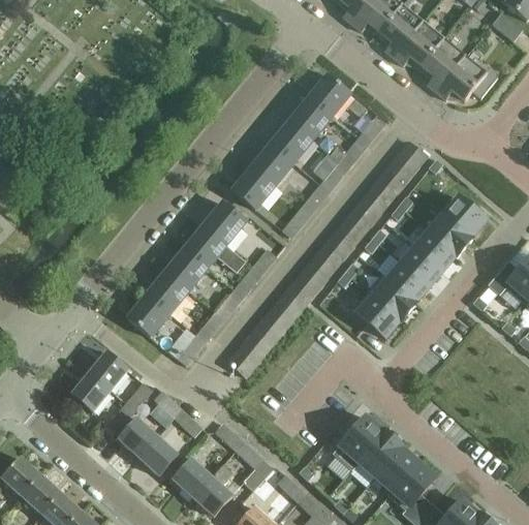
[(349,9),(343,18),(351,24),(370,0),(337,0),(349,9)]
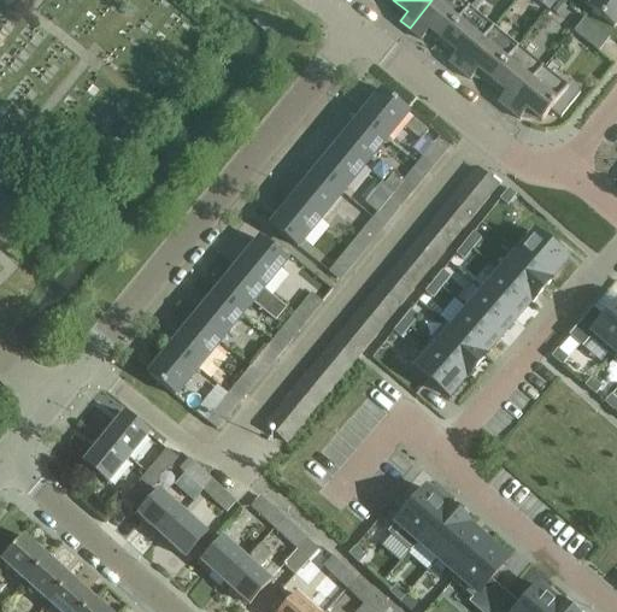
[(432,0),(410,28),(422,37),(429,29),(441,39),(468,6),(459,0),(432,0)]
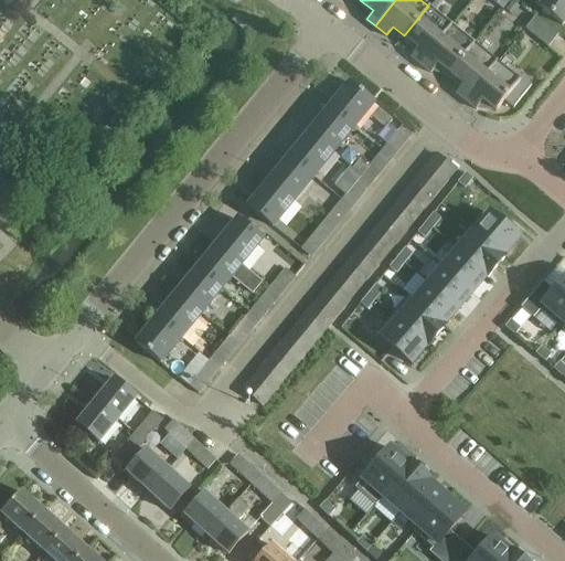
[(564,19),(564,0),(514,0),(518,2),(519,0),(534,0),(563,23),(564,19)]
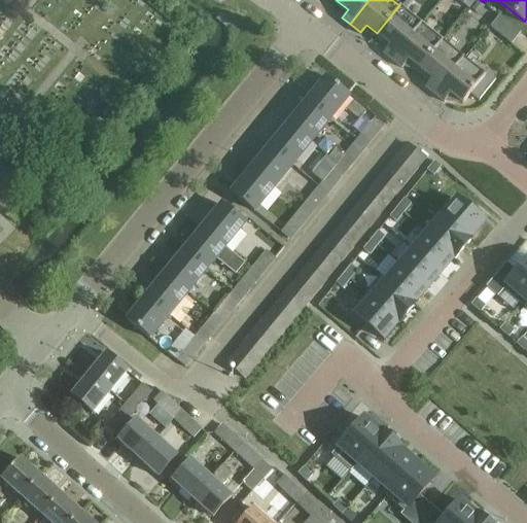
[(389,43),(383,51),(392,58),(421,23),(399,5),(377,33),(389,43)]
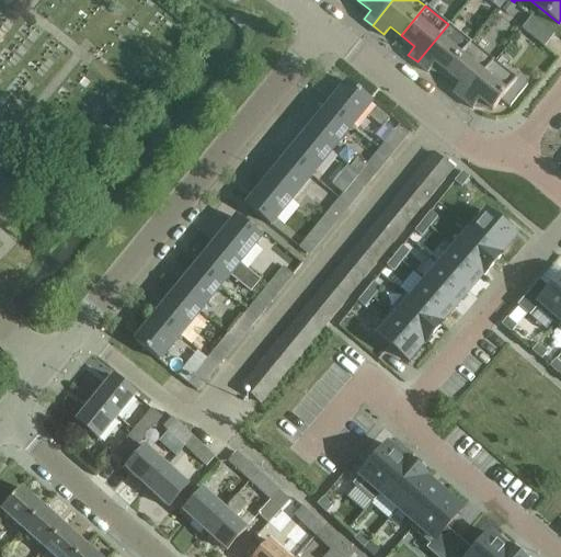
[(553,33),(537,19),(531,14),(522,26),(544,45),(553,33)]
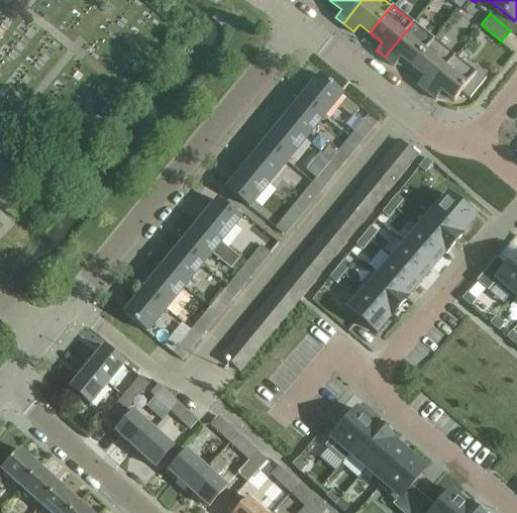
[(434,39),(413,22),(385,57),(394,65),(400,58),(412,67),(434,39)]
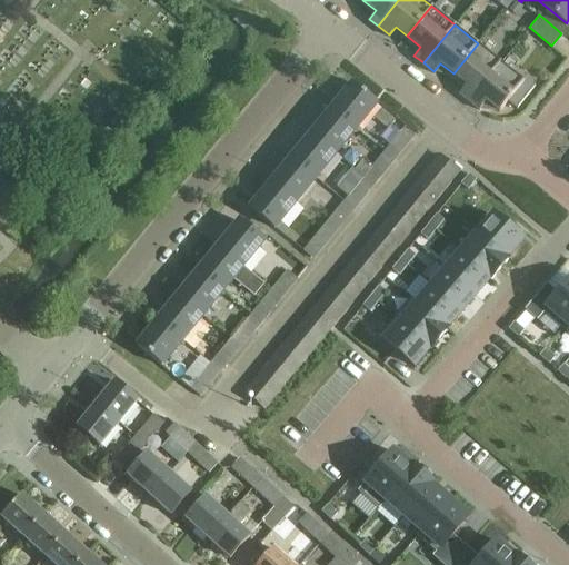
[(500,61),(478,43),(453,73),(466,83),(459,92),(469,100),(500,61)]
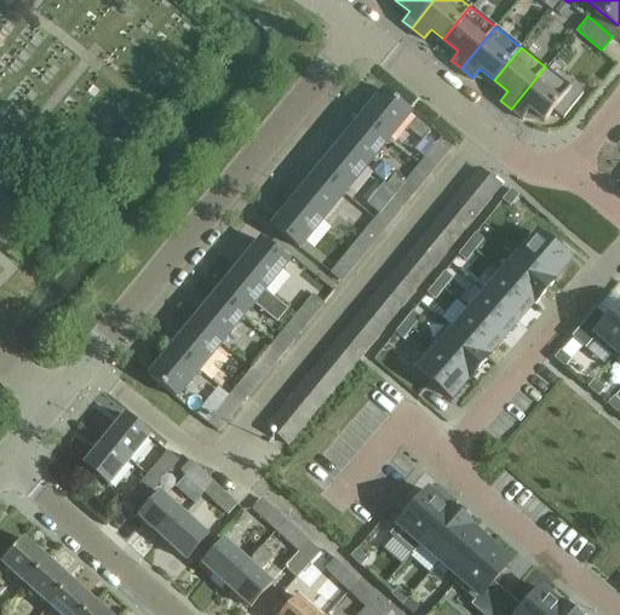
[(511,109),(522,118),(529,109),(544,120),(554,109),(563,118),(564,116),(563,115),(583,91),(581,86),(578,82),(573,84),(572,82),(569,86),(545,67),(511,109)]
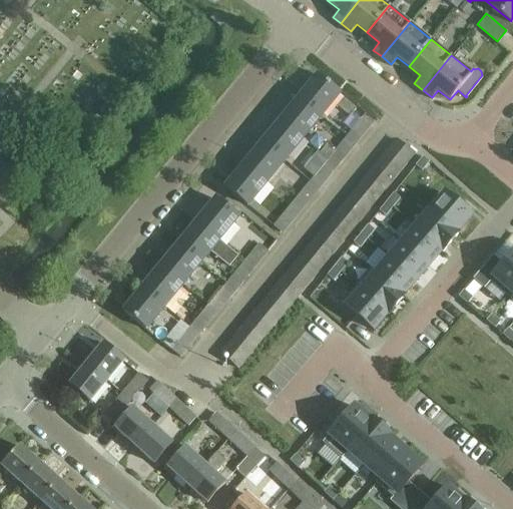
[(318,74),(300,97),(321,114),(339,91),(318,74)]
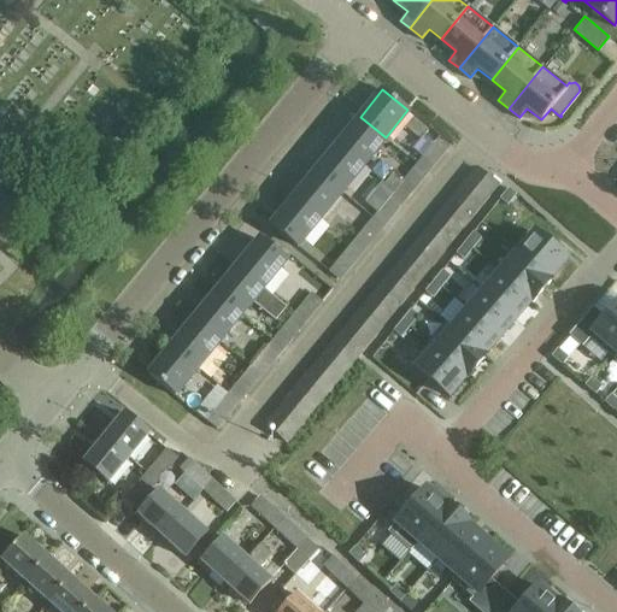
[(450,143),(413,115),(401,130),(416,142),(412,147),(422,156),(416,163),(427,171),(450,143)]
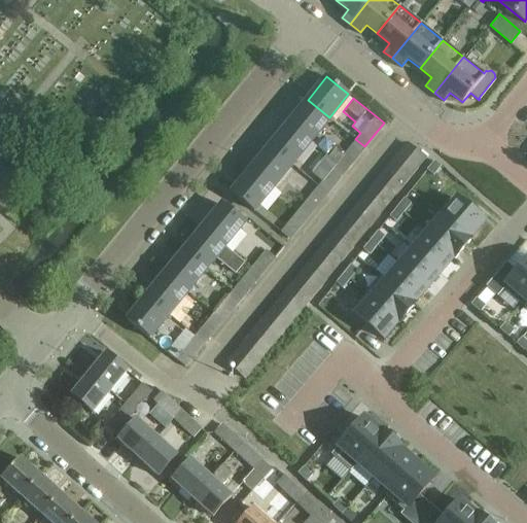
[(308,100),(288,123),(311,140),(329,117),(308,100)]
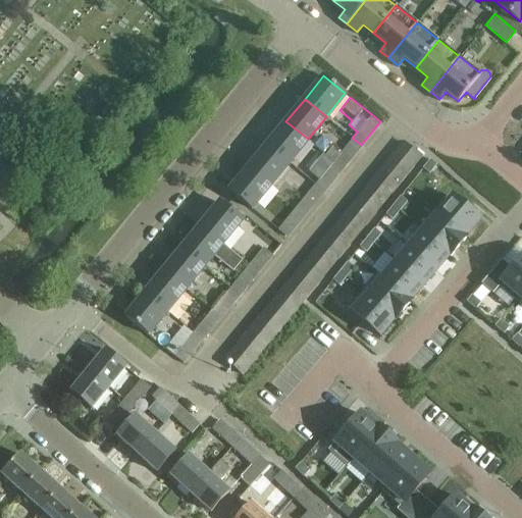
[(285,121),(267,144),(290,161),(308,139),(285,121)]
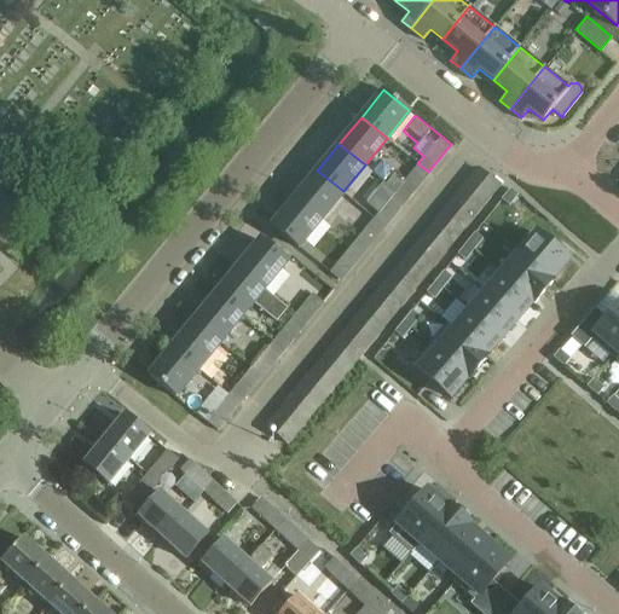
[(417,163),(404,180),(394,172),(386,181),(406,198),(428,172),(417,163)]
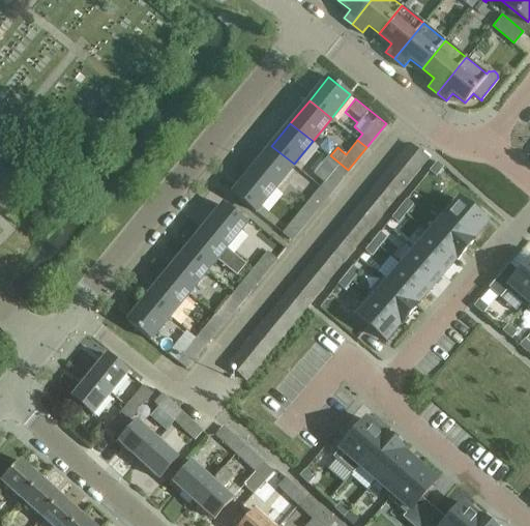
[(428,157),(409,142),(401,152),(419,168),(428,157)]
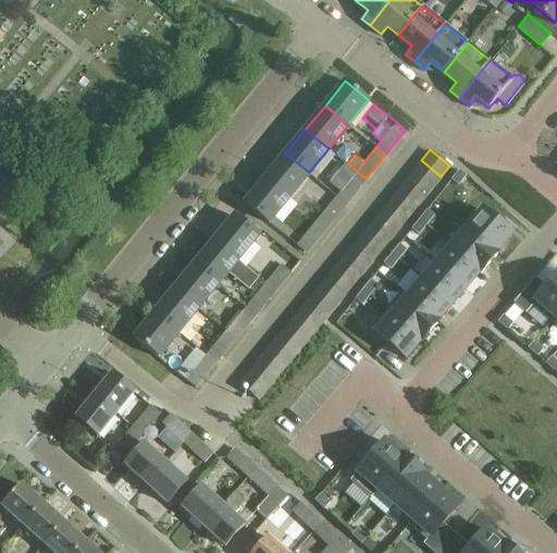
[(285,154),(265,177),(288,196),(309,172),(285,154)]
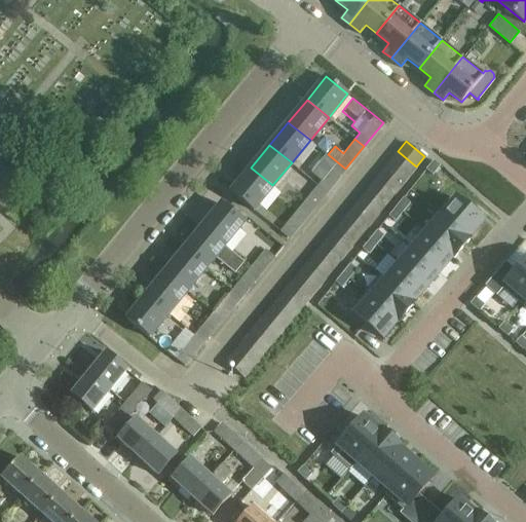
[(416,166),(398,151),(390,160),(409,176),(416,166)]
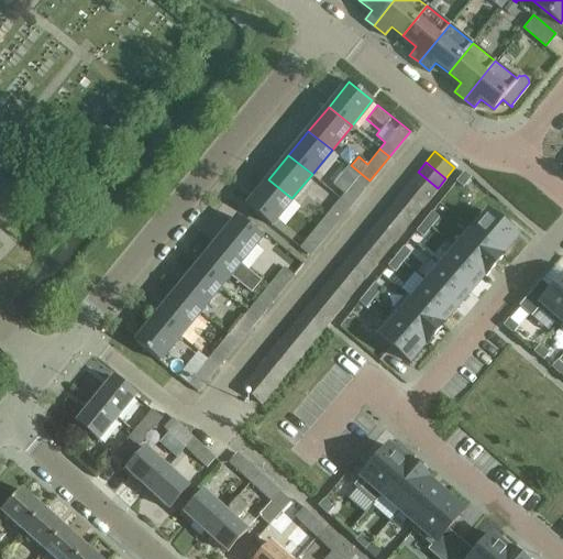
[(370,181),(351,165),(351,166),(349,165),(330,188),(340,197),(350,205),(370,181)]
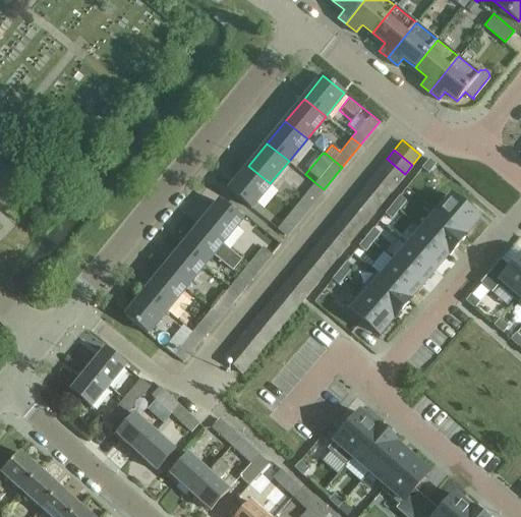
[(436,163),(429,157),(421,166),(428,172),(436,163)]
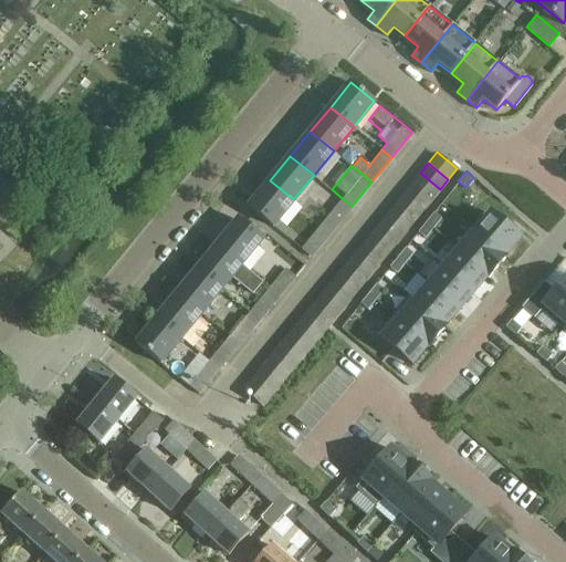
[(440,189),(420,173),(411,184),(431,200),(440,189)]
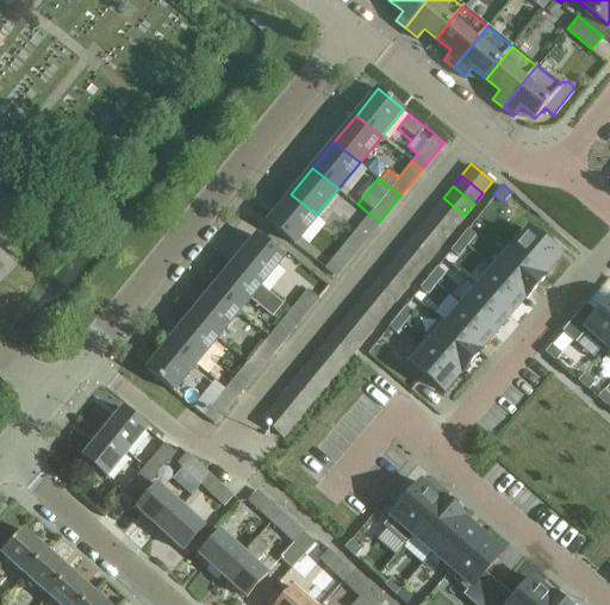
[(316,214),(291,194),(269,220),(294,242),(316,214)]
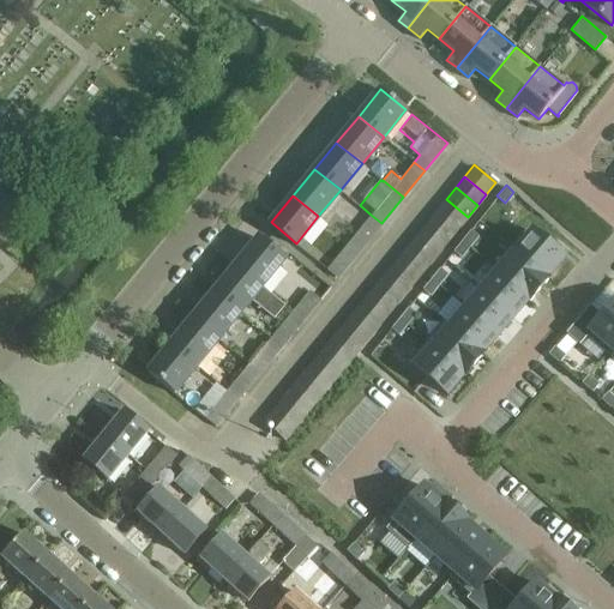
[(468,217),(446,199),(437,210),(459,228),(468,217)]
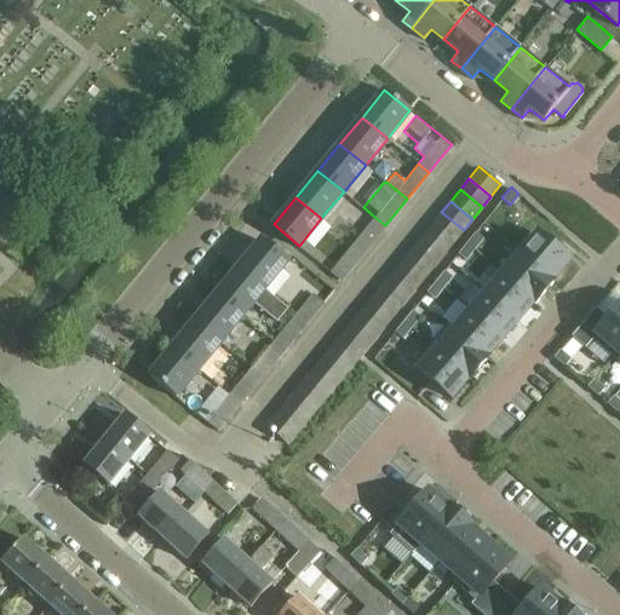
[(464,230),(441,212),(432,223),(454,241),(464,230)]
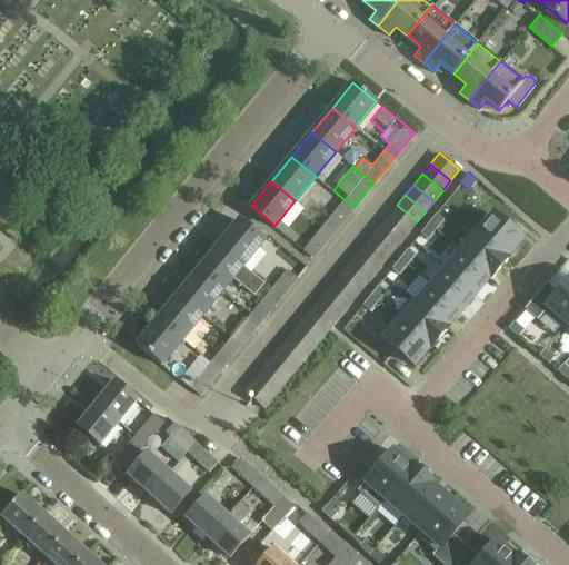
[(353,207),(343,199),(323,224),(333,231),(353,207)]
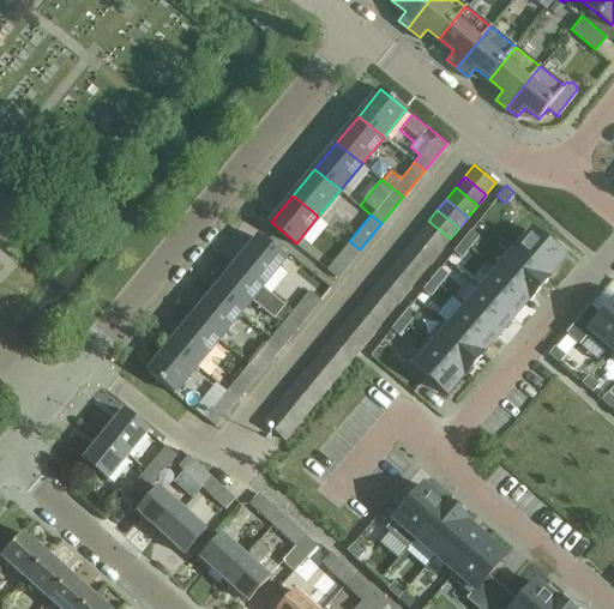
[(450,239),(428,221),(419,233),(441,251),(450,239)]
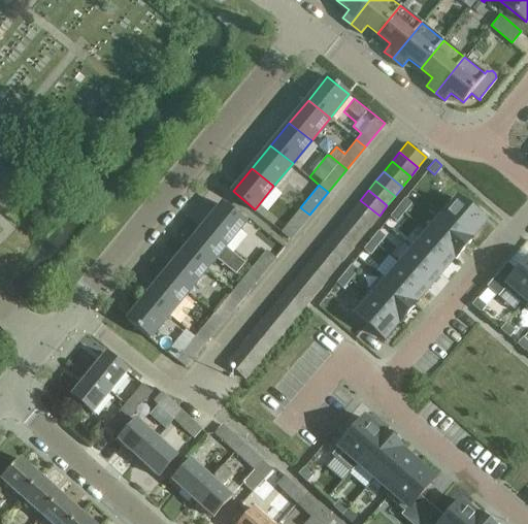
[(411,201),(404,196),(397,205),(403,210),(411,201)]
